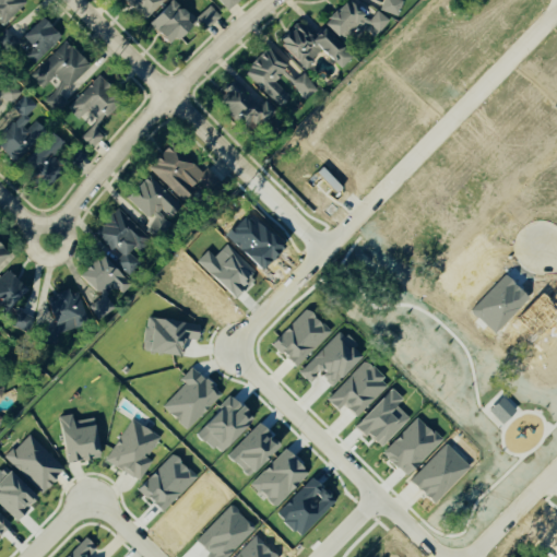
[(0,0),(0,21),(4,26),(26,2),(24,0),(0,0)]
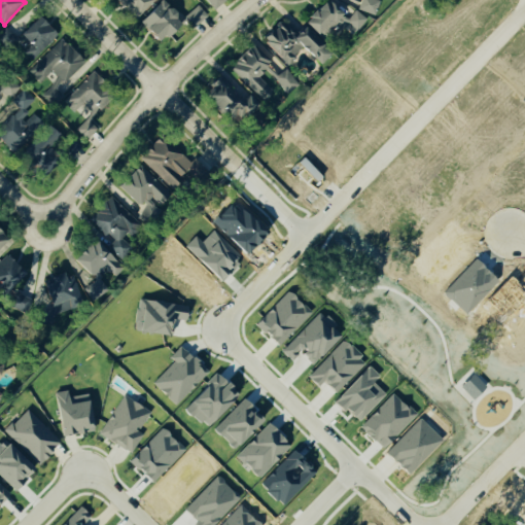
[(119,0),(136,19),(156,0),(119,0)]
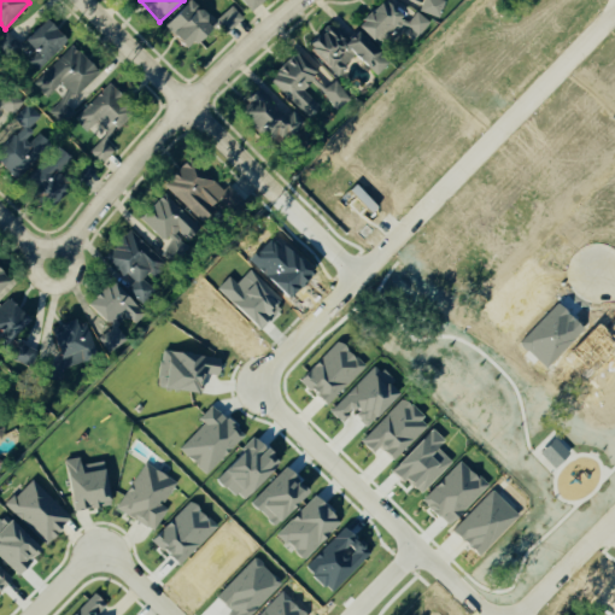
[(440,18),(446,3),(439,0),(425,0),(421,11),(440,18)]
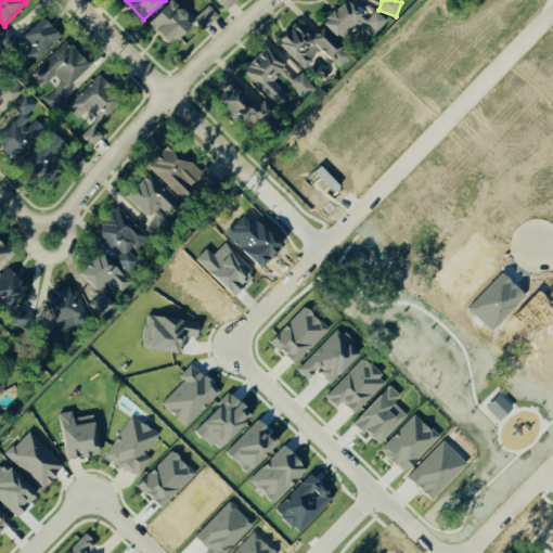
[(169,46),(193,23),(171,1),(149,24),(169,46)]
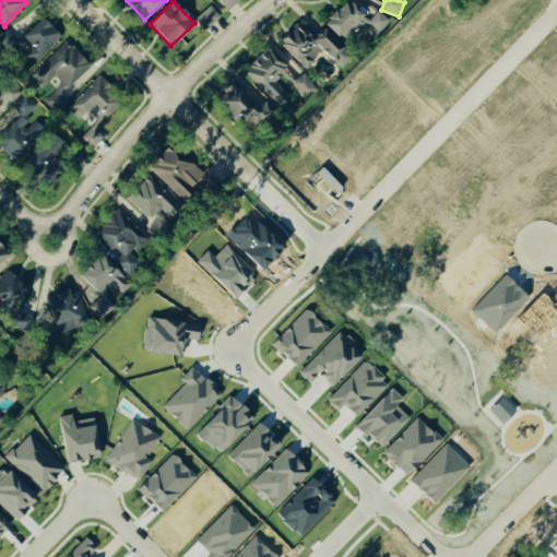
[(197,19),(206,31),(222,18),(211,6),(197,19)]
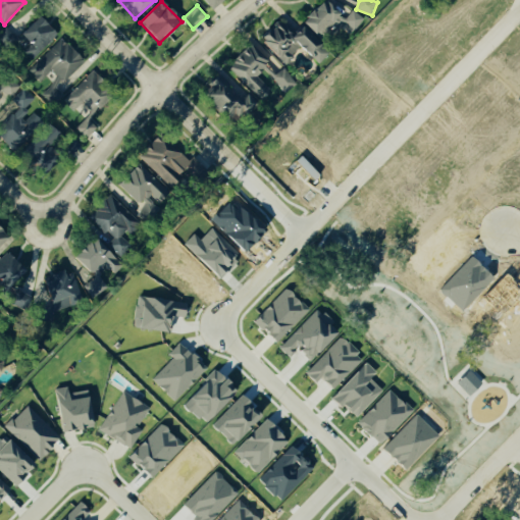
[(57,36),(39,16),(12,42),(31,61),(57,36)]
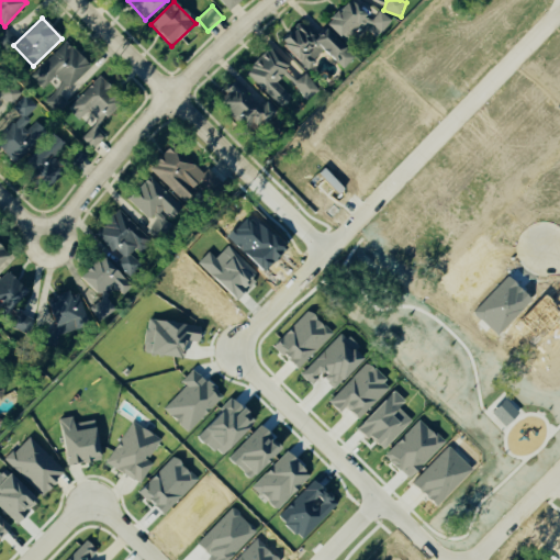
[(309,70),(325,54),(334,63),(348,49),(326,28),(320,35),(304,20),(281,42),(309,70)]
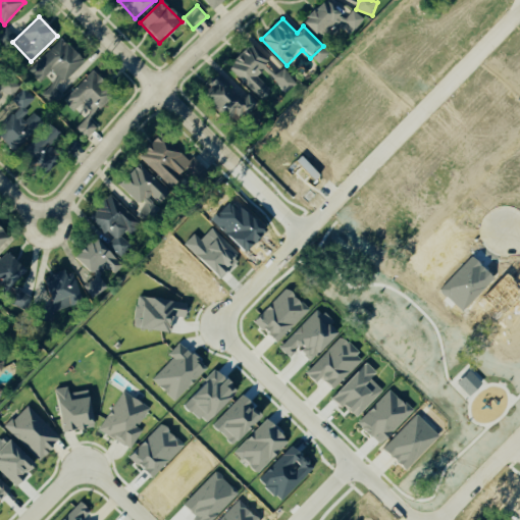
[(53,70),(63,82),(85,61),(63,38),(30,69),(41,82),(53,70)]
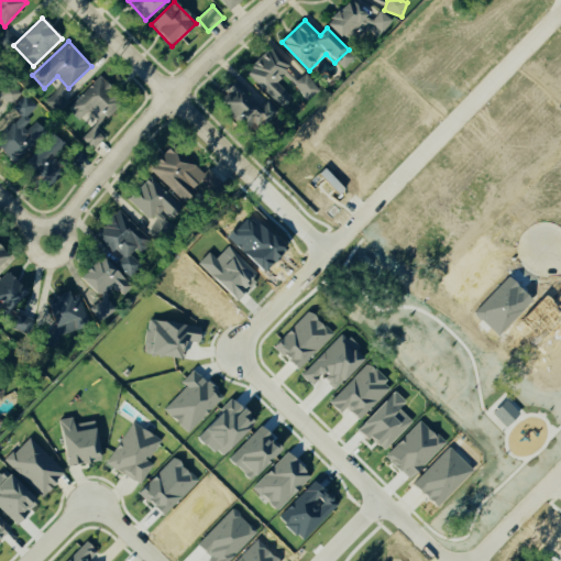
[(246,72),(283,108),(293,98),(278,84),(286,76),(308,99),(319,88),(306,74),(304,76),(273,46),(246,72)]
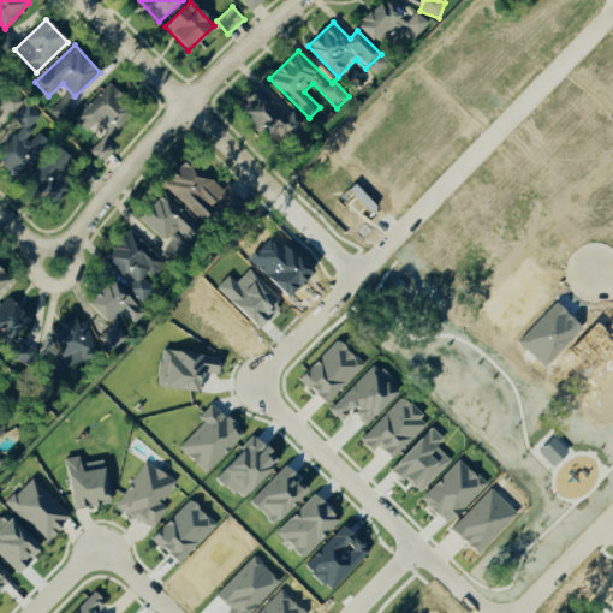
[(73,118),(87,131),(99,119),(103,125),(96,132),(102,140),(90,150),(101,162),(114,150),(105,138),(135,109),(111,83),(73,118)]
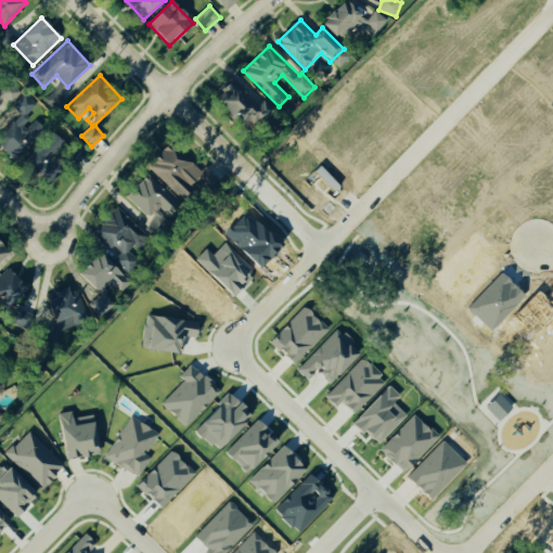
[(264,99),(257,105),(233,80),(216,97),(247,131),(272,108),(264,99)]
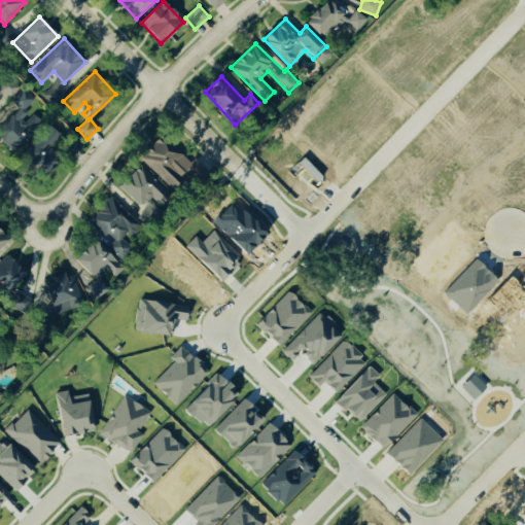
[(0,94),(4,90),(11,97),(20,88),(13,82),(8,86),(0,78),(0,94)]
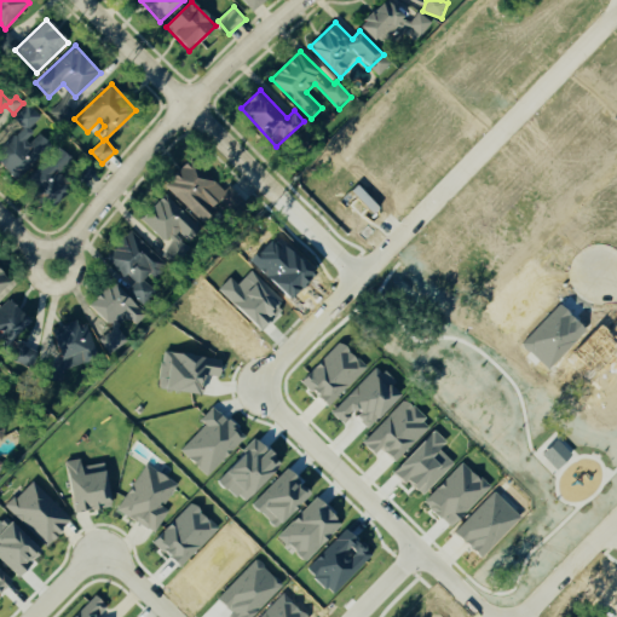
[(74,97),(70,92),(50,110),(63,125),(76,113),(67,102),(74,97)]
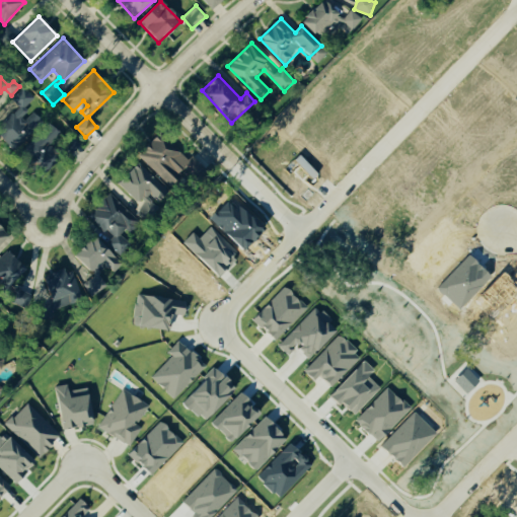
[(27,105),(34,98),(24,88),(13,99),(21,107),(0,128),(0,135),(14,150),(44,122),(27,105)]
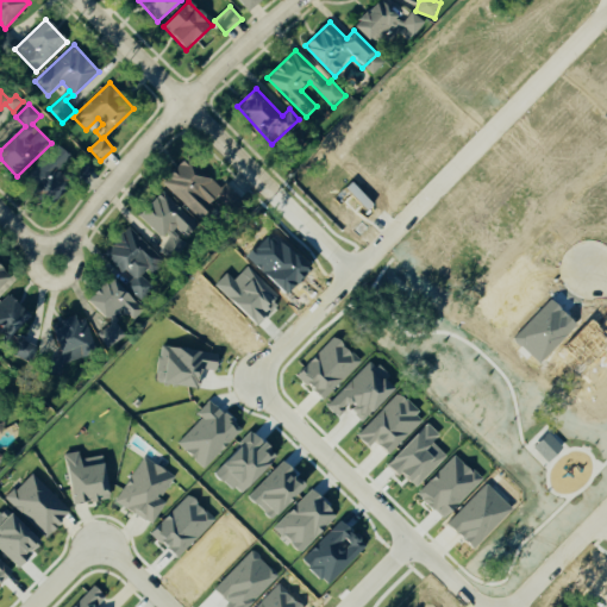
[(50,206),(70,187),(58,174),(70,162),(56,148),(24,179),(50,206)]
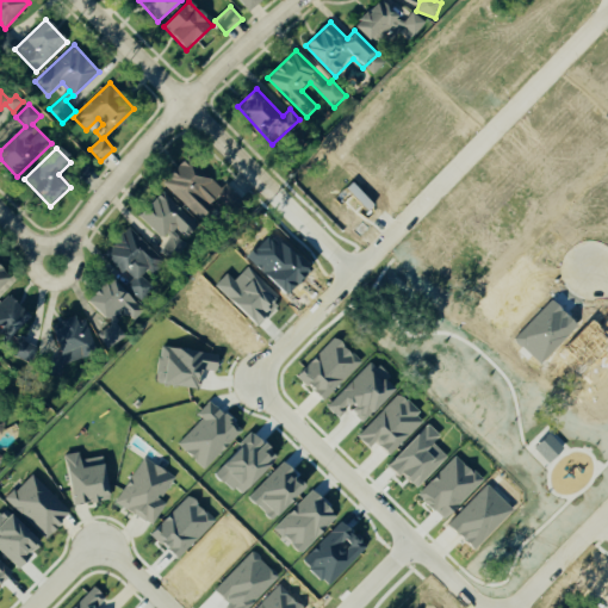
[(200,221),(218,202),(225,209),(239,196),(224,182),(219,187),(188,157),(163,184),(200,221)]
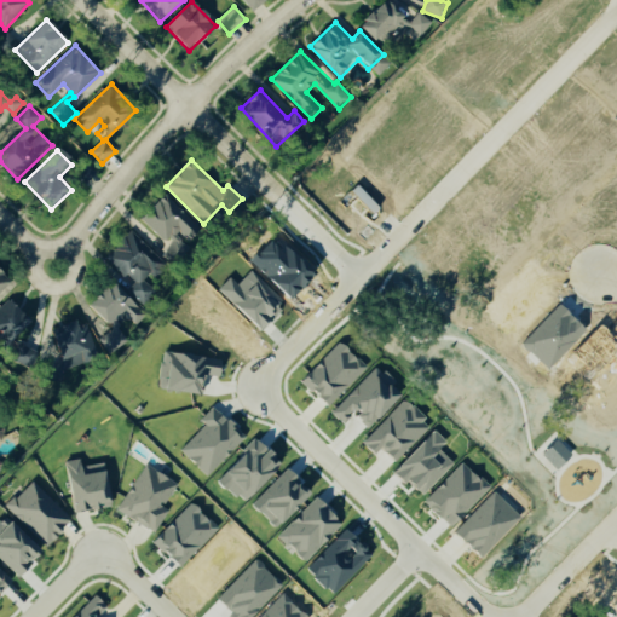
[(172,263),(202,228),(163,194),(140,220),(171,246),(162,255),(172,263)]
